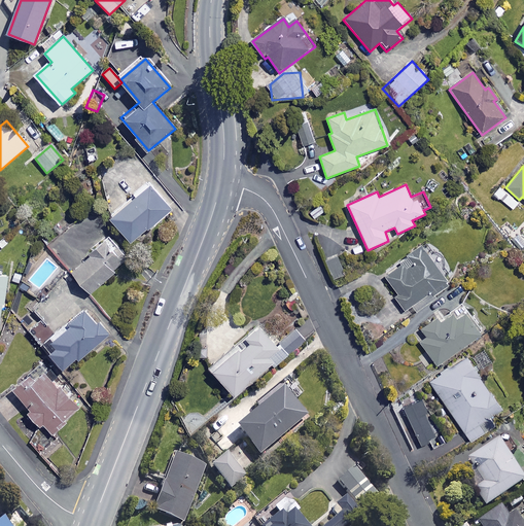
[(171,211),(151,185),(111,216),(132,242),(171,211)]
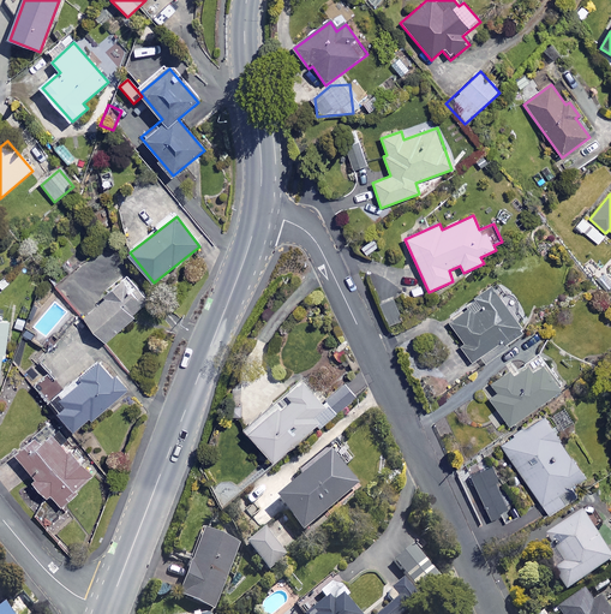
[(150,302),(126,276),(83,316),(107,341),(150,302)]
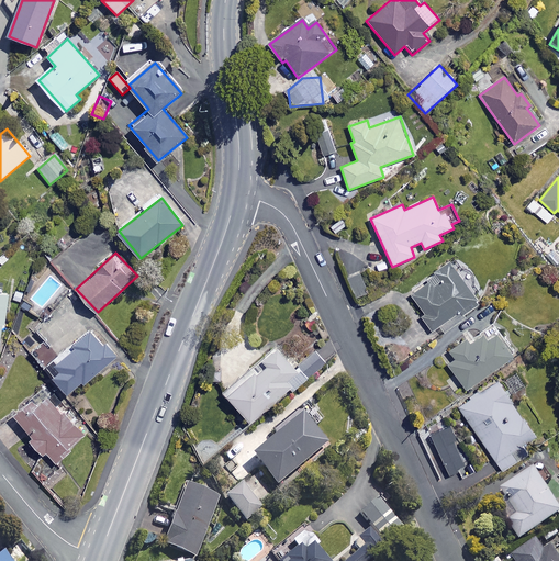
[(479,302),(450,264),(426,281),(428,283),(411,296),(423,314),(420,316),(429,331),(459,309),(462,314),(479,302)]
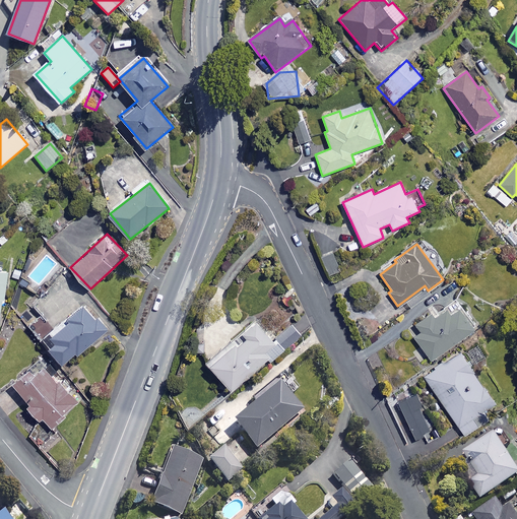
[(474,329),(456,302),(435,316),(433,313),(415,325),(419,331),(412,336),(430,361),(474,329)]
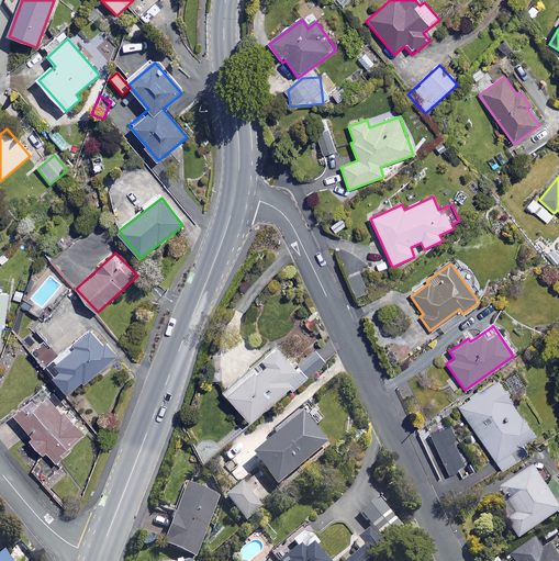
[(114,357),(91,331),(57,361),(64,369),(55,378),(69,394),(84,381),(86,383),(114,357)]
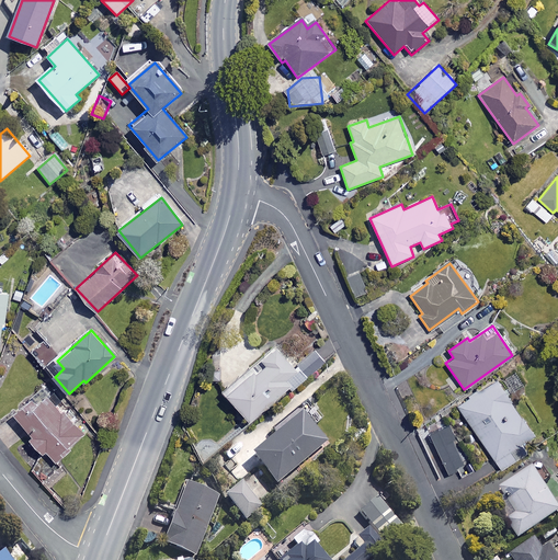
[(305,380),(279,347),(263,361),(266,364),(228,395),(249,421),(291,388),(292,390),(305,380)]
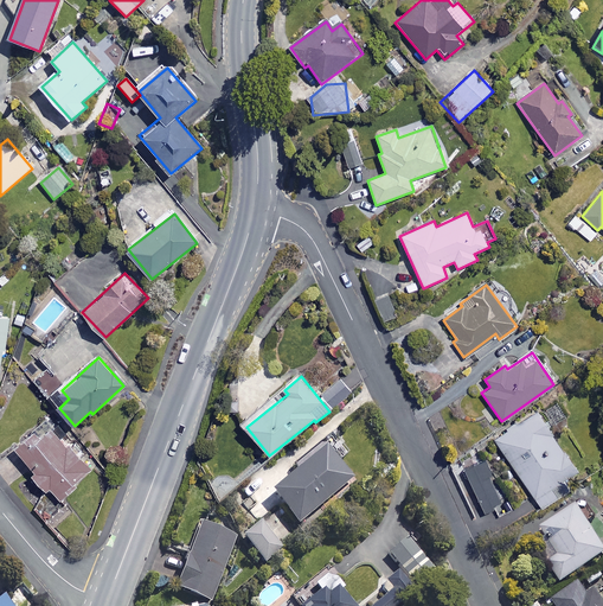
[(576,471),(536,412),(493,440),(540,509),(569,490),(563,480),(576,471)]
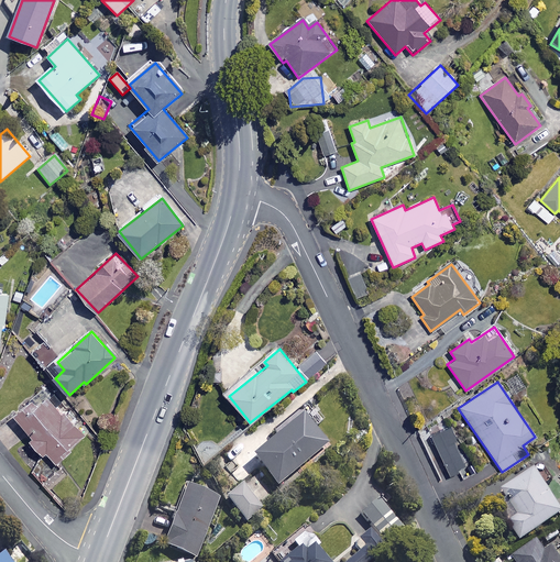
[(85,436),(48,398),(41,406),(34,399),(17,417),(35,437),(31,441),(54,465),(85,436)]
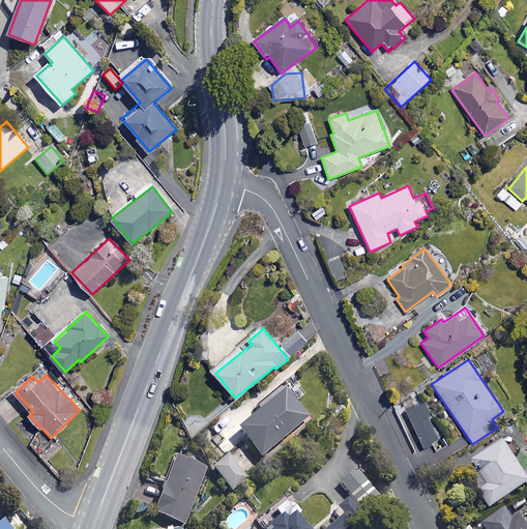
[(306,420),(283,393),(236,434),(259,460),(265,454),(270,462),(296,439),(292,433),(306,420)]
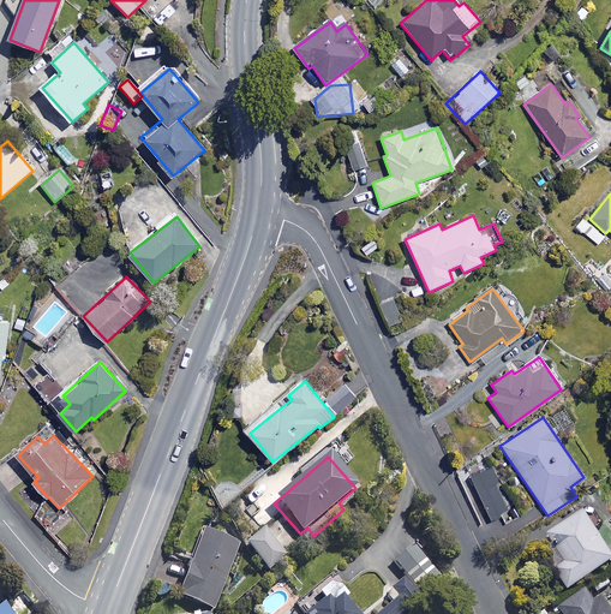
[(610,566),(610,562),(583,516),(546,537),(564,567),(553,572),(565,592),(610,566)]
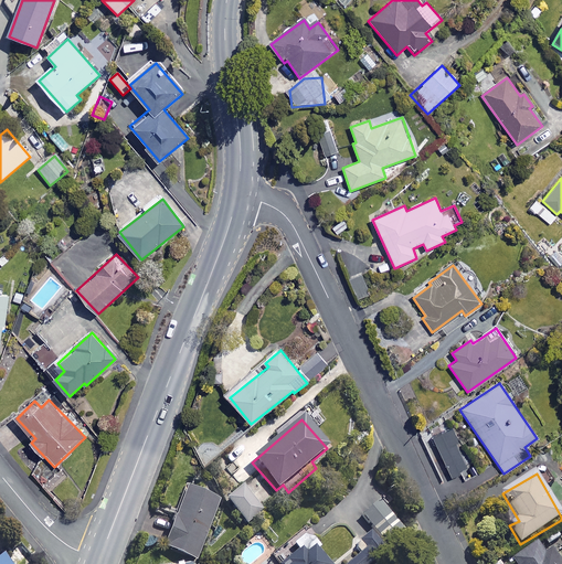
[(214,501),(186,490),(162,552),(192,562),(214,501)]
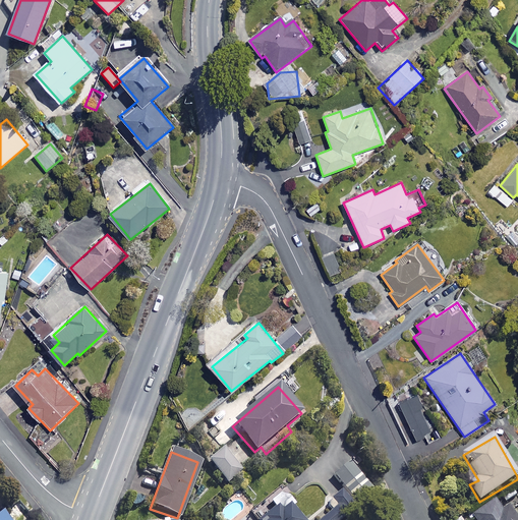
[(239,473),(222,452),(208,464),(225,484),(239,473)]
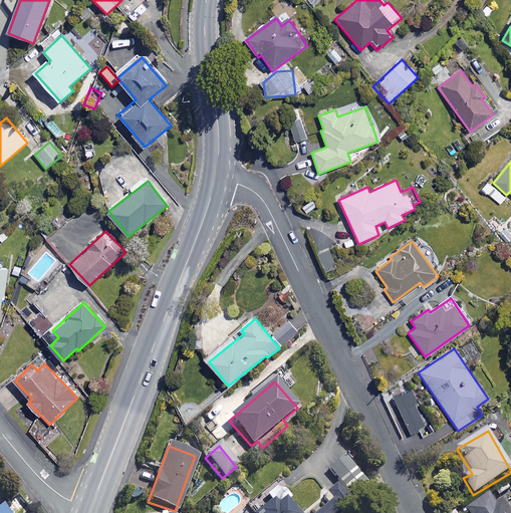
[(364,485),(342,458),(326,471),(349,498),(364,485)]
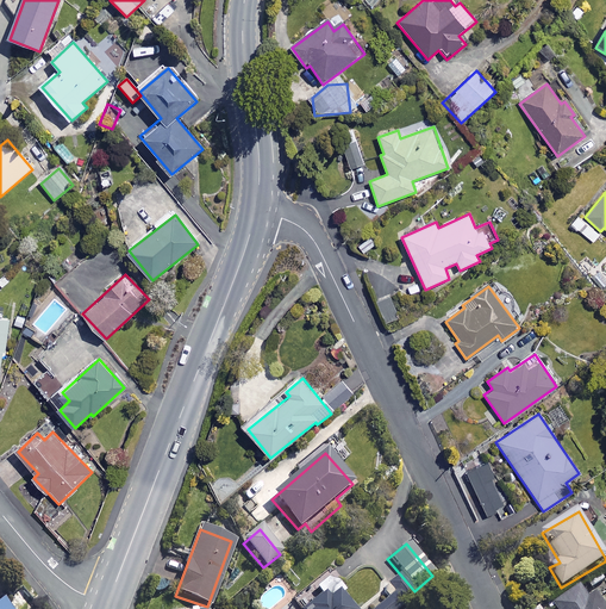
[(353,608),(323,573),(288,603),(293,608),(353,608)]
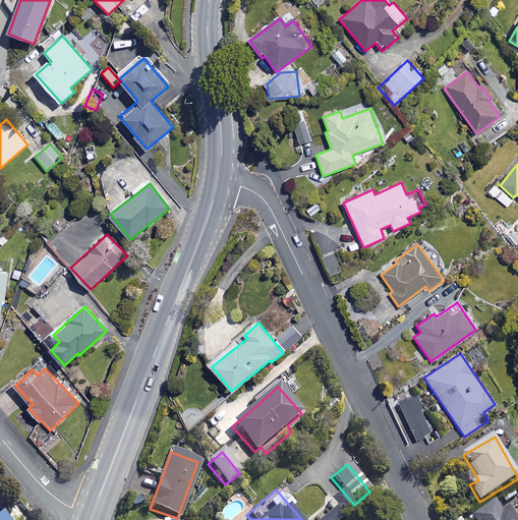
[(340,519),(353,509),(338,492),(324,505),(330,512),(320,519),(340,519)]
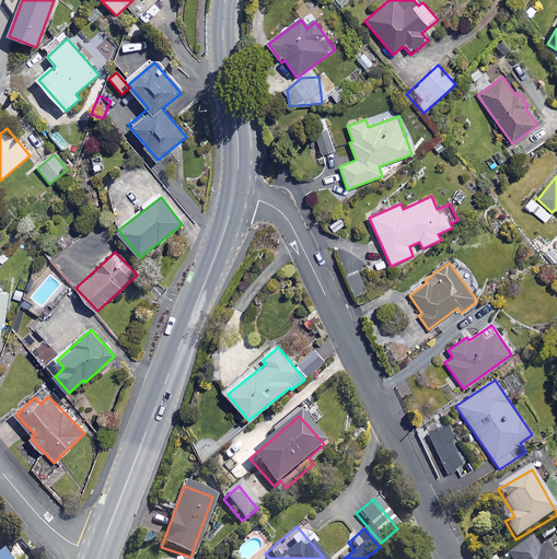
[(541,554),(533,542),(509,556),(510,558),(554,558),(548,549),(541,554)]
